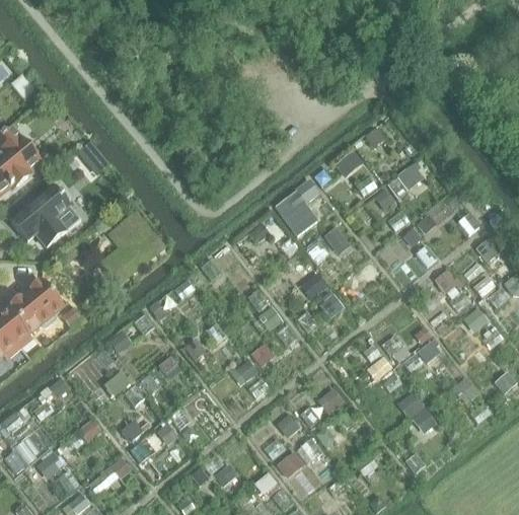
[(11,126),(0,135),(0,151),(1,152),(0,152),(0,195),(10,188),(11,190),(30,174),(28,171),(41,162),(34,155),(38,153),(28,142),(25,144),(11,126)]
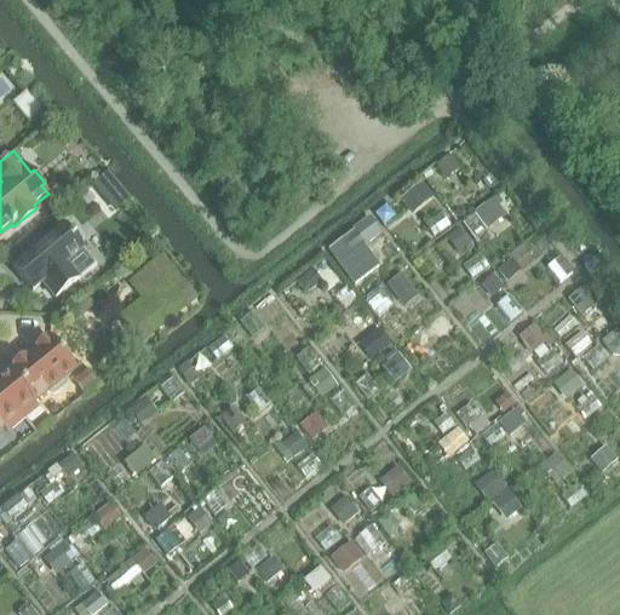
[(382,231),(368,214),(351,226),(354,229),(328,247),(354,282),(379,263),(366,245),(382,231)]
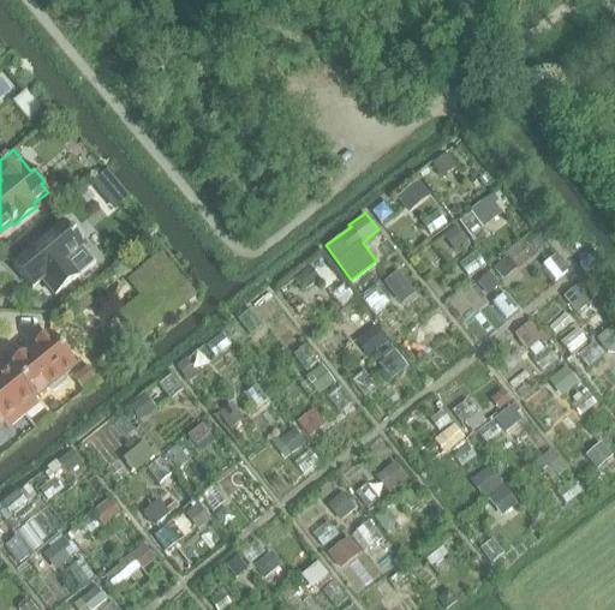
[(64,259),(82,245),(79,241),(82,240),(82,233),(75,225),(67,223),(66,226),(64,222),(45,239),(35,227),(5,252),(15,263),(13,264),(31,286),(42,279),(55,294),(77,275),(64,259)]
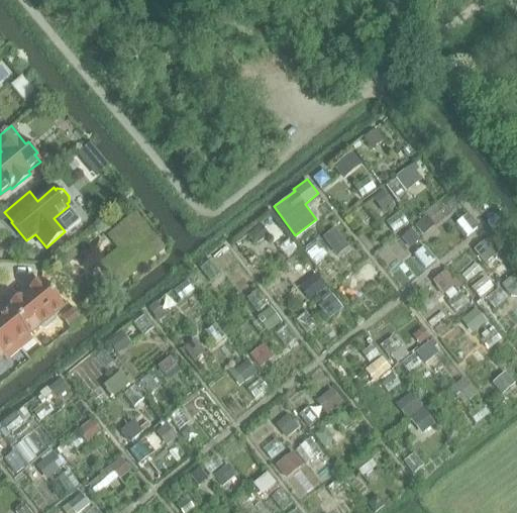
[(260,222),(247,232),(255,242),(268,232),(260,222)]
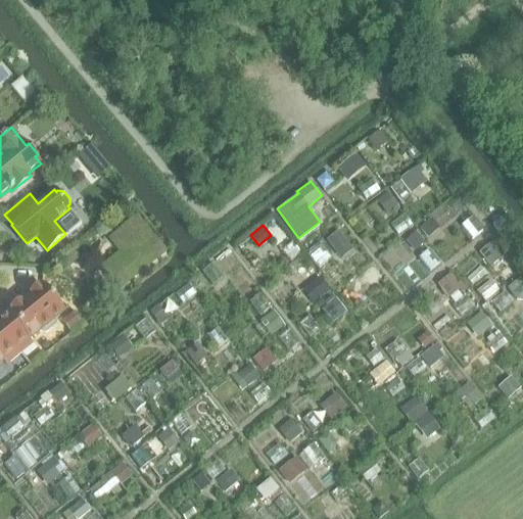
[(336,230),(327,237),(337,251),(347,244),(336,230)]
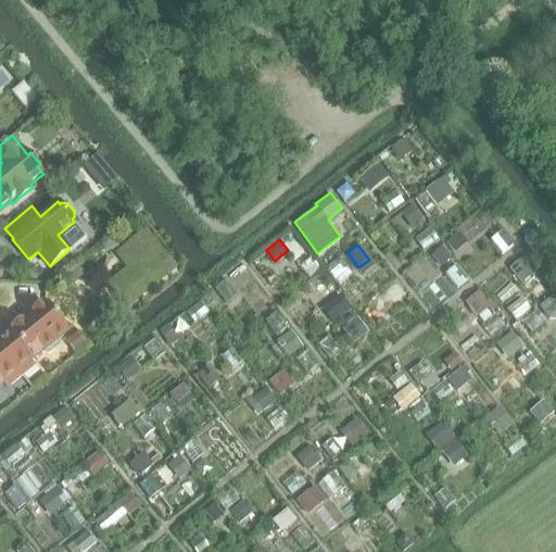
[(477,289),(464,300),(476,315),(487,306),(490,310),(492,308),(495,305),(489,297),(485,299),(477,289)]
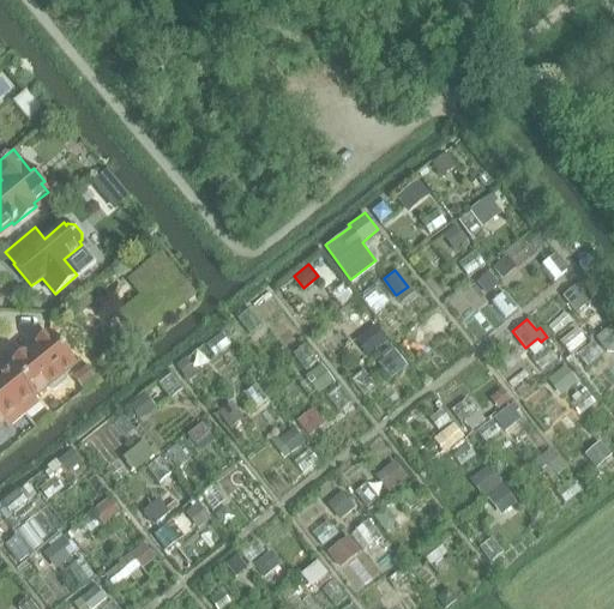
[(64,379),(66,371),(65,369),(73,362),(49,332),(8,365),(11,367),(0,375),(0,384),(17,404),(24,412),(38,401),(34,396),(44,386),(46,387),(54,387),(64,379)]
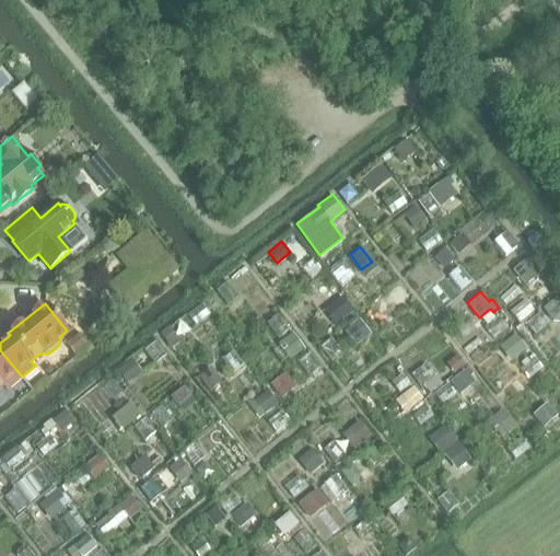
[(349,325),(343,328),(356,344),(371,332),(359,316),(357,319),(354,315),(347,322),(349,325)]
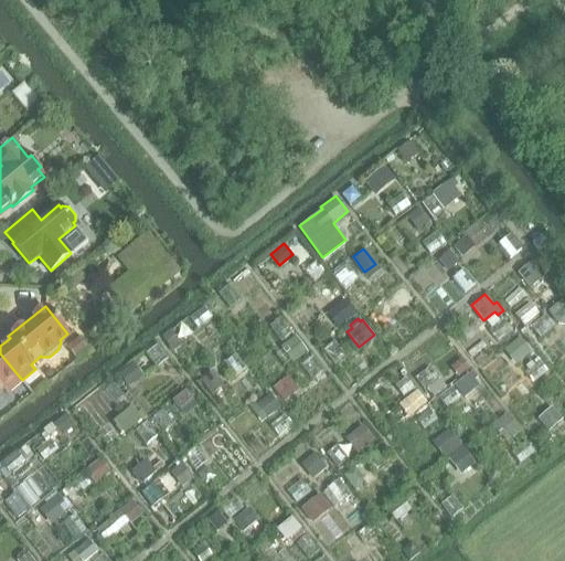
[(171,328),(162,335),(173,348),(181,342),(171,328)]
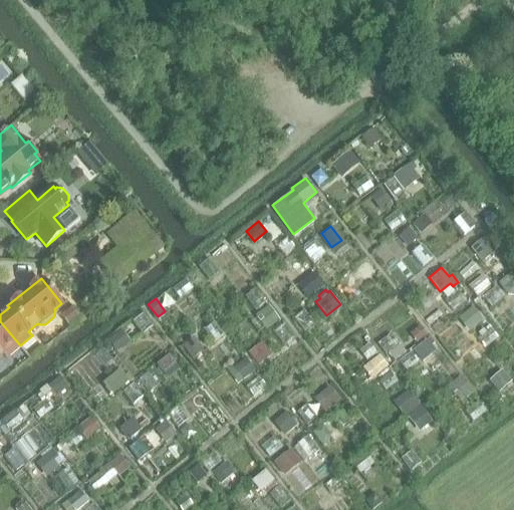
[(269,304),(256,313),(266,327),(279,318),(269,304)]
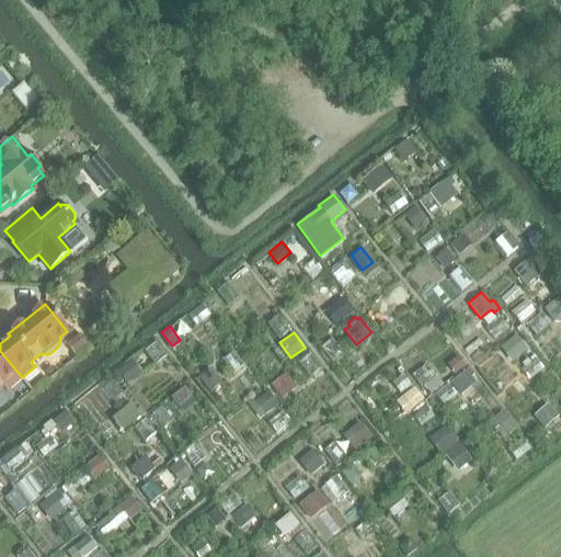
[(515,332),(505,341),(516,355),(527,347),(515,332)]
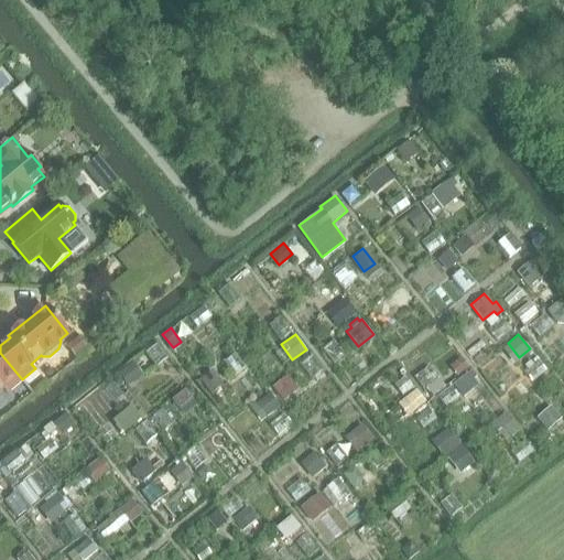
[(0,388),(3,386),(2,383),(15,372),(0,353),(0,388)]
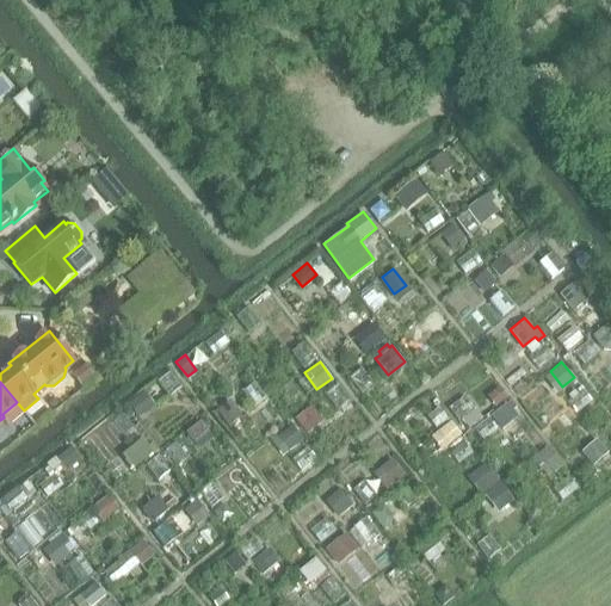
[(498,385),(487,394),(495,404),(506,395),(498,385)]
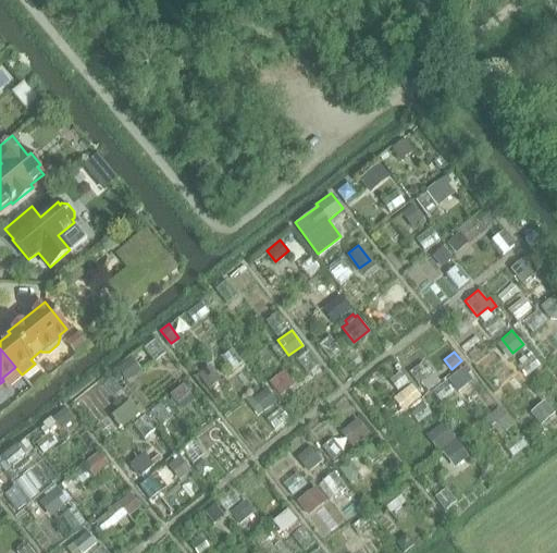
[(210,364),(198,373),(208,388),(220,379),(210,364)]
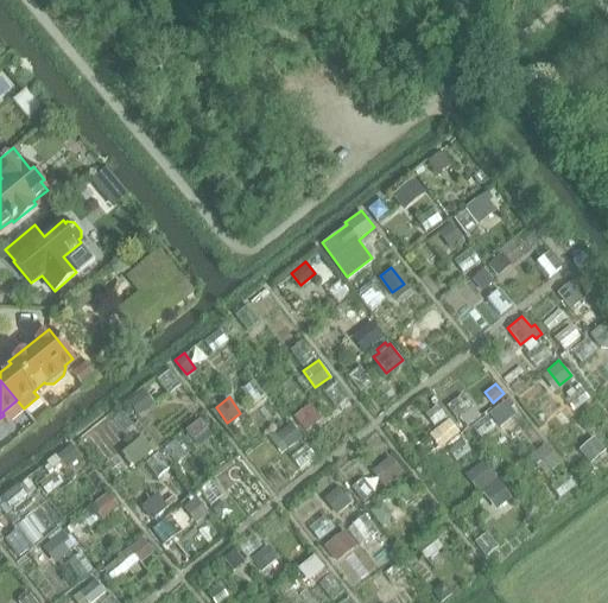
[(505,401),(491,412),(499,424),(513,412),(505,401)]
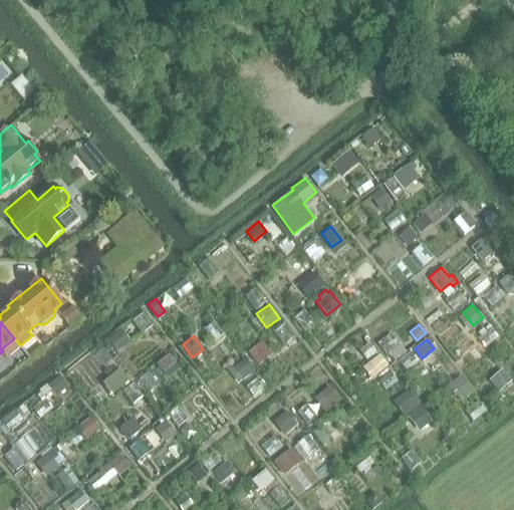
[(459,373),(446,385),(460,401),(473,391),(459,373)]
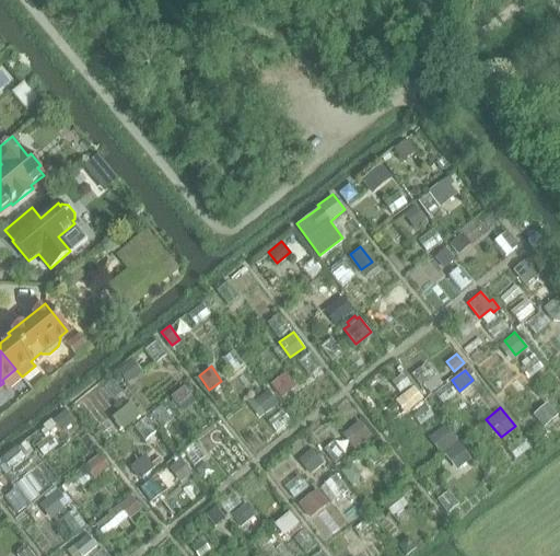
[(360,419),(342,431),(354,448),(372,435),(360,419)]
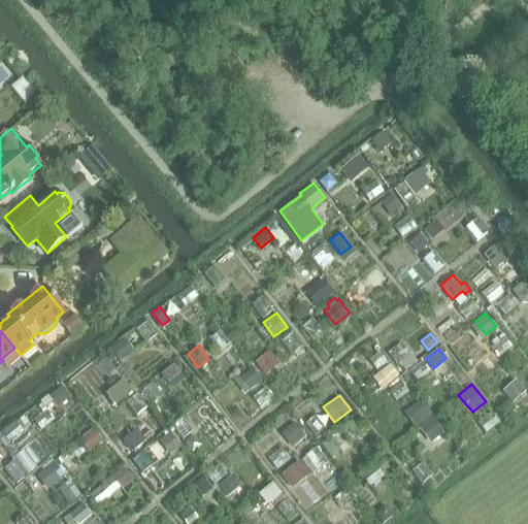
[(207,403),(195,413),(203,423),(215,414),(207,403)]
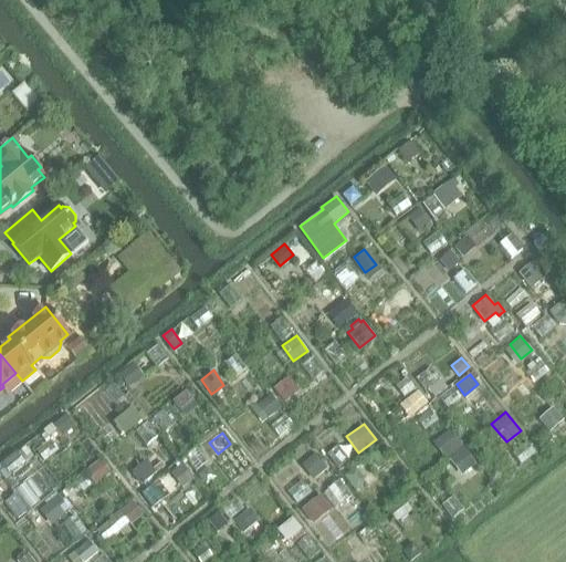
[(100,458),(85,469),(95,482),(109,471),(100,458)]
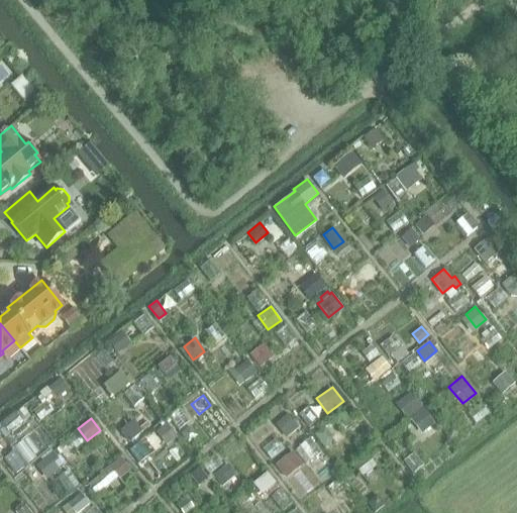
[(168,423),(158,429),(167,442),(176,435),(168,423)]
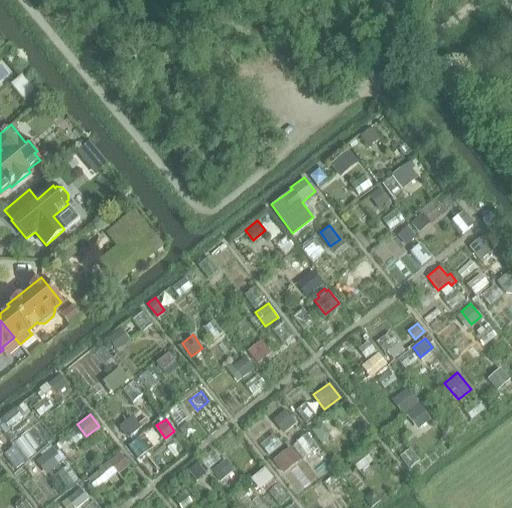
[(50,445),(34,458),(46,473),(62,460),(50,445)]
